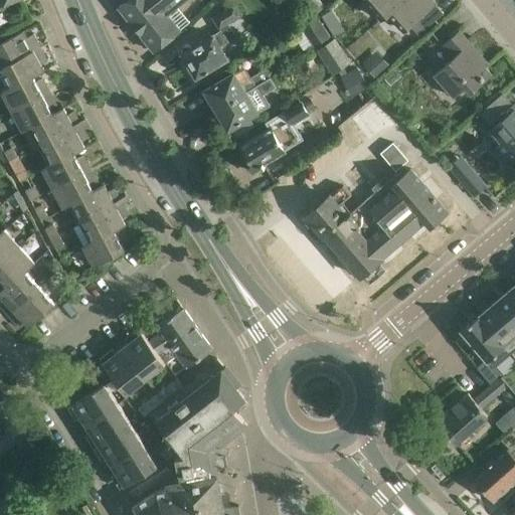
[(0,0),(0,11),(0,10),(0,9),(0,6),(14,0),(0,0)]
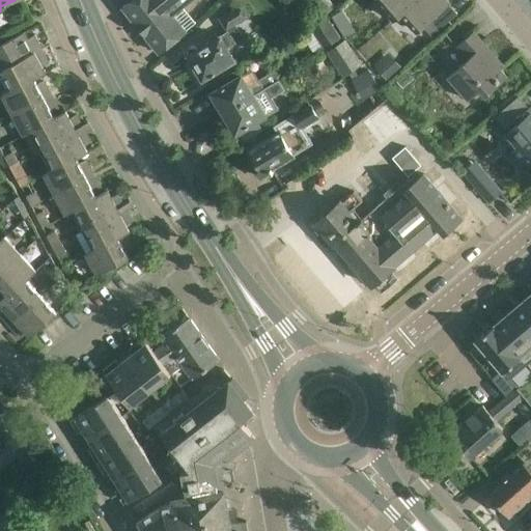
[(132,0),(122,7),(159,54),(186,32),(171,14),(187,0),(132,0)]
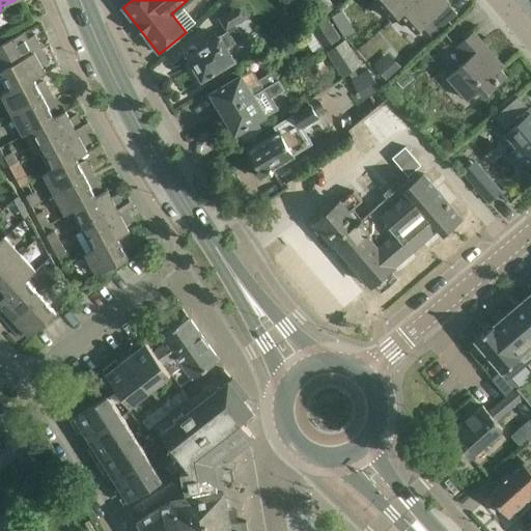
[(335,6),(329,0),(317,0),(315,2),(326,15),(335,6)]
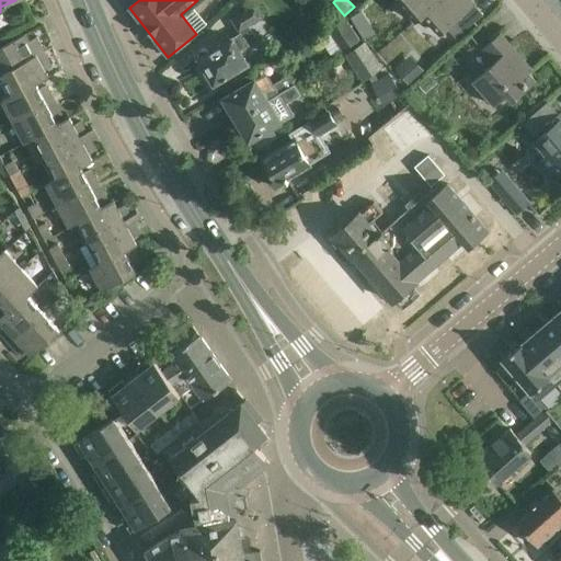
[(415,20),(437,0),(397,0),(398,0),(415,20)]
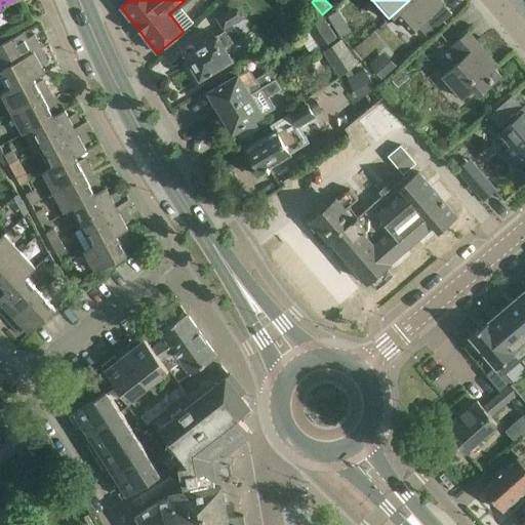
[(427,36),(452,13),(443,3),(444,3),(441,0),(409,0),(389,18),(389,19),(396,12),(412,31),(417,26),(427,36)]
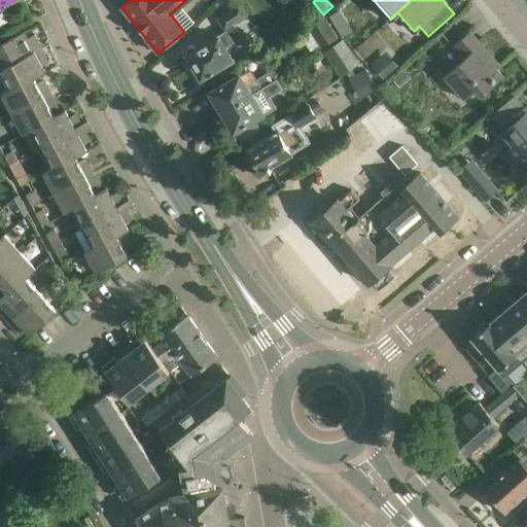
[(224,48),(241,38),(233,24),(246,15),(240,4),(218,18),(226,32),(197,49),(197,48),(195,46),(192,46),(190,46),(189,46),(188,47),(187,48),(186,49),(186,50),(186,51),(186,53),(186,54),(187,55),(194,65),(194,68),(197,74),(200,76),(202,78),(209,74),(210,75),(232,61),(224,48)]
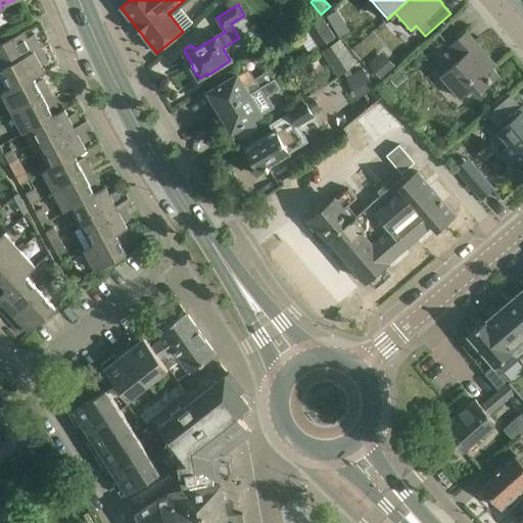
[(335,11),(326,17),(332,28),(341,21),(335,11)]
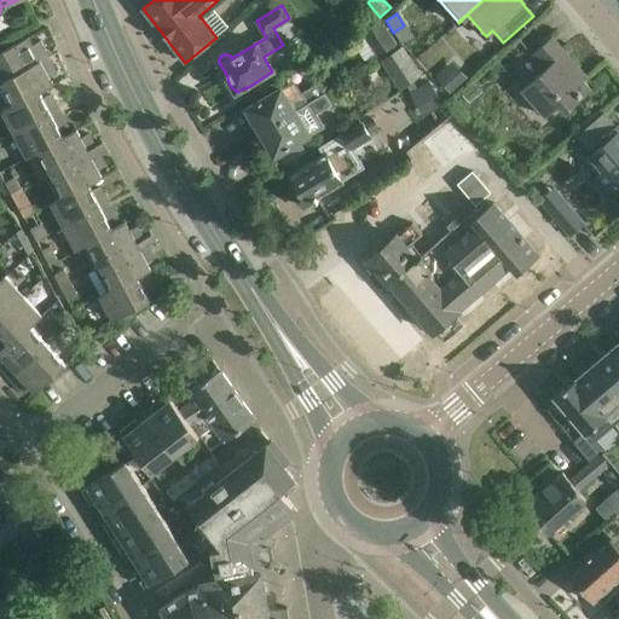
[(376,57),(383,52),(397,44),(383,23),(363,35),(368,42),(376,57)]
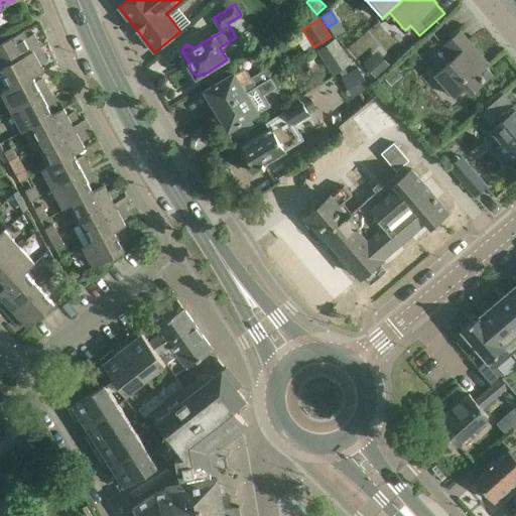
[(282,26),(275,30),(279,39),(287,35),(282,26)]
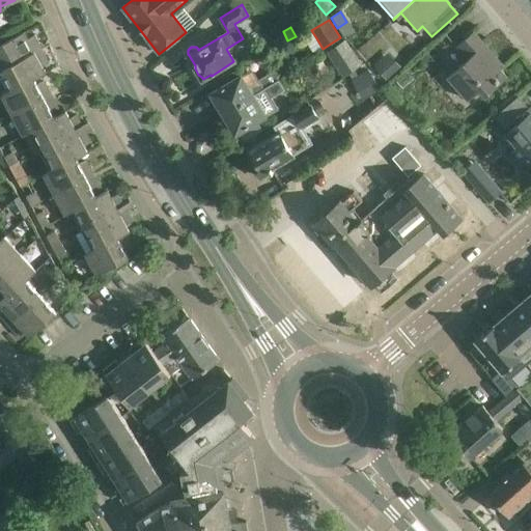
[(486,95),(507,77),(493,61),(497,58),(474,31),(455,47),(468,60),(448,77),(468,100),(481,89),(486,95)]
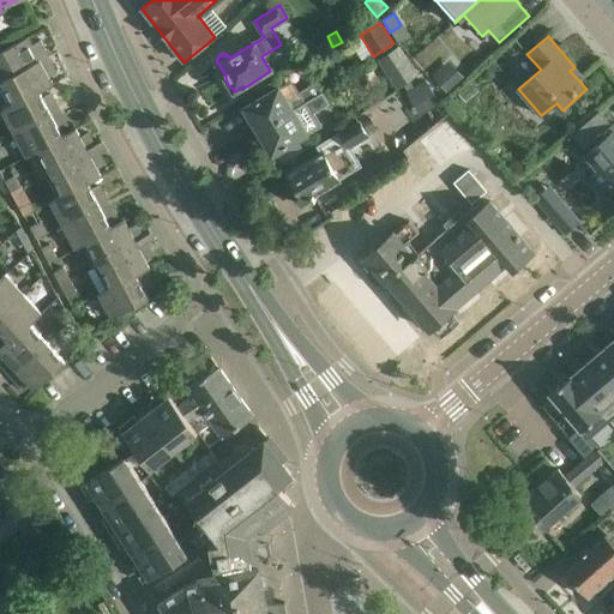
[(0,73),(4,80),(48,58),(40,42),(32,46),(28,37),(0,50),(0,73)]
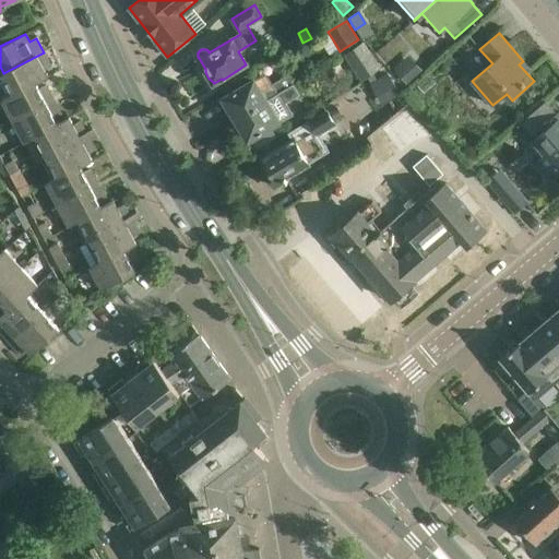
[(364,42),(343,55),(360,81),(381,68),(364,42)]
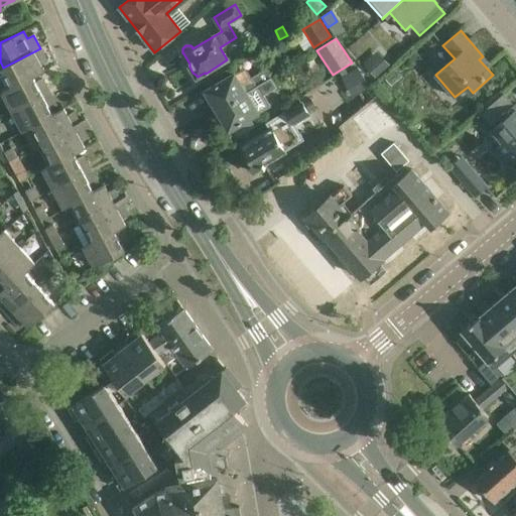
[(3,68),(0,69),(0,93),(2,92),(13,87),(33,77),(44,72),(40,65),(47,61),(40,48),(3,68)]
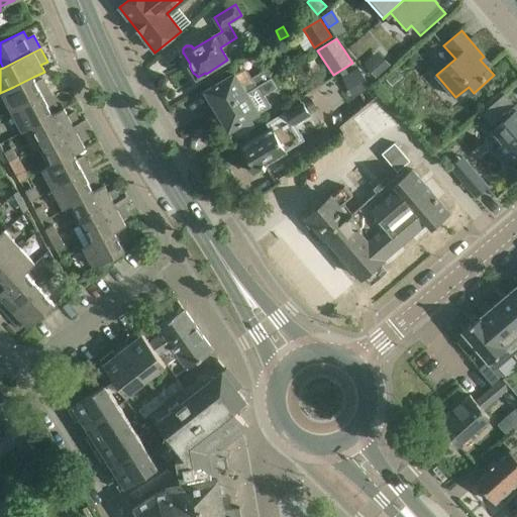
[(374,58),(366,66),(378,78),(386,71),(374,58)]
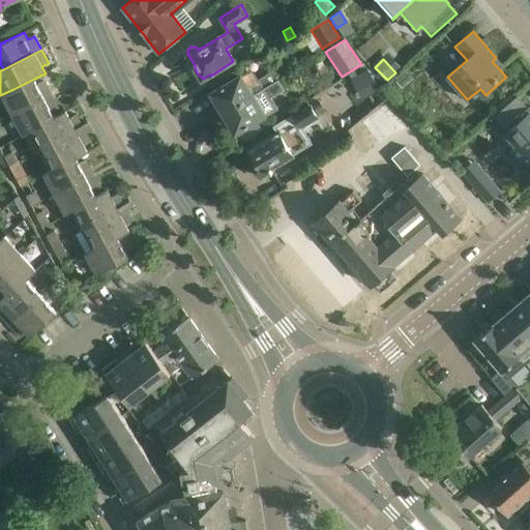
[(223,113),(277,80),(272,71),(259,80),(252,69),(241,77),(240,77),(211,93),(212,95),(212,98),(215,104),(218,105),(223,113)]
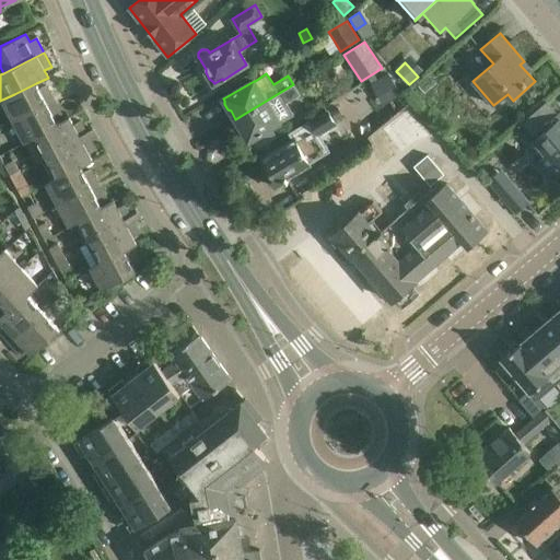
[(375,93),(380,90),(388,102),(401,93),(388,73),(370,85),(375,93)]
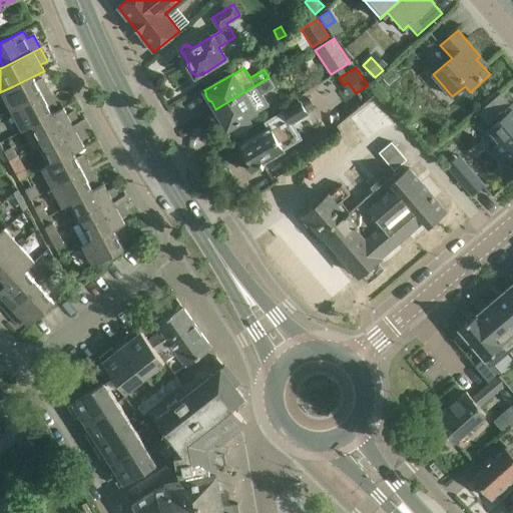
[(12,111),(49,91),(42,78),(36,82),(33,76),(13,86),(2,91),(12,111)]
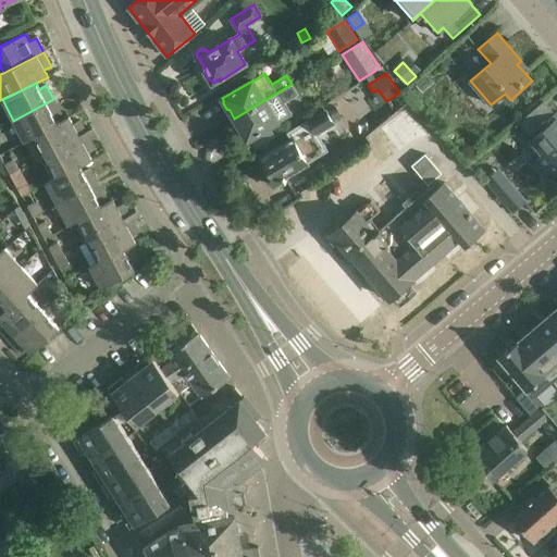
[(292,84),(234,119),(240,128),(239,131),(244,137),(246,138),(247,140),(251,138),(258,149),(275,138),(270,127),(277,122),(292,114),(285,104),(284,102),(298,94),(292,84)]
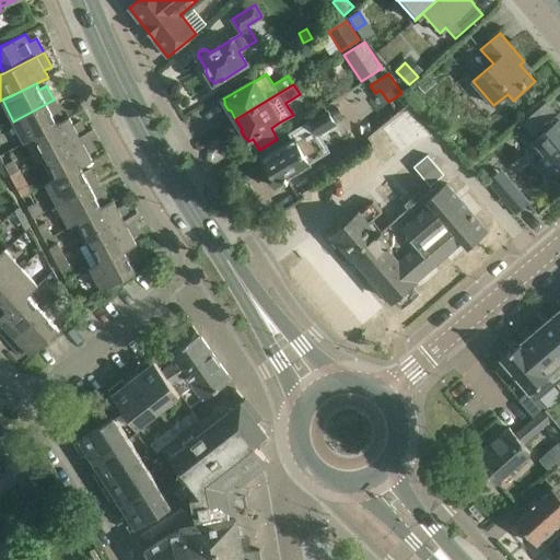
[(58,125),(58,124),(55,118),(61,114),(54,100),(13,121),(25,142),(37,136),(36,136),(58,125)]
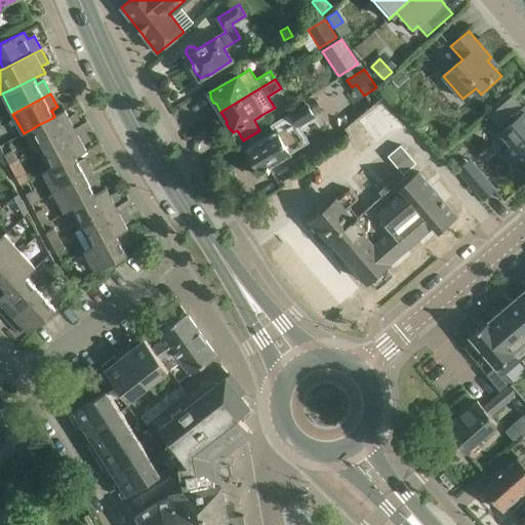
[(315,102),(309,106),(314,114),(320,110),(315,102)]
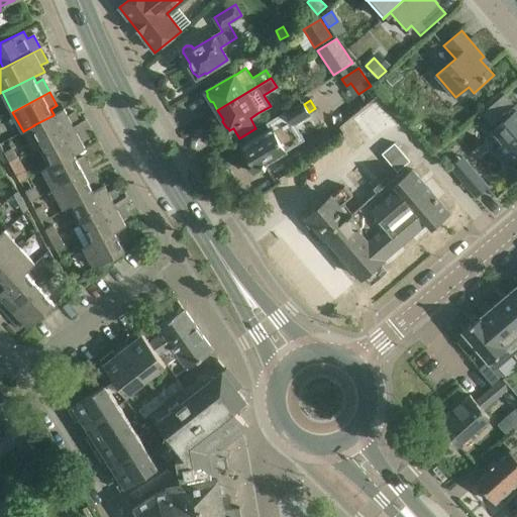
[(274,128),(242,147),(249,159),(246,161),(253,173),(264,167),(265,169),(267,168),(265,165),(286,150),(304,139),(295,124),(310,114),(309,112),(304,104),(303,102),(270,122),(274,128)]
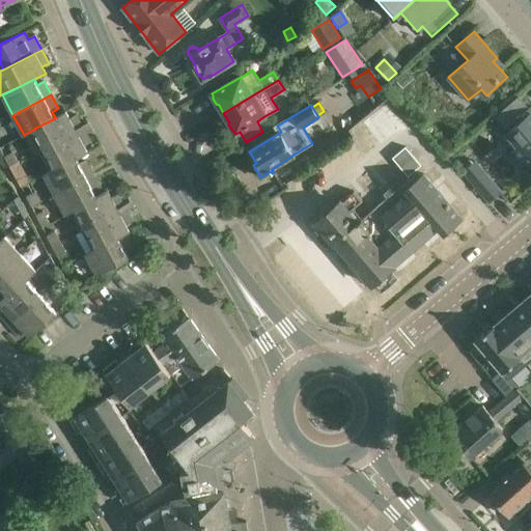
[(526,172),(526,171),(530,166),(530,106),(515,119),(512,121),(515,126),(502,138),(513,150),(509,154),(526,172)]
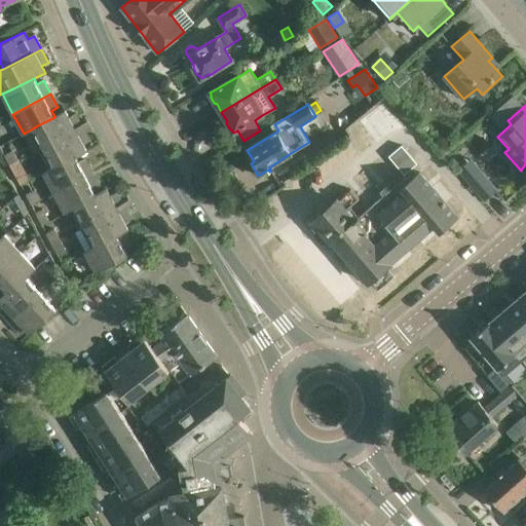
[(89,124),(87,121),(81,124),(76,114),(69,117),(66,111),(54,116),(54,117),(34,127),(35,127),(45,147),(89,124)]
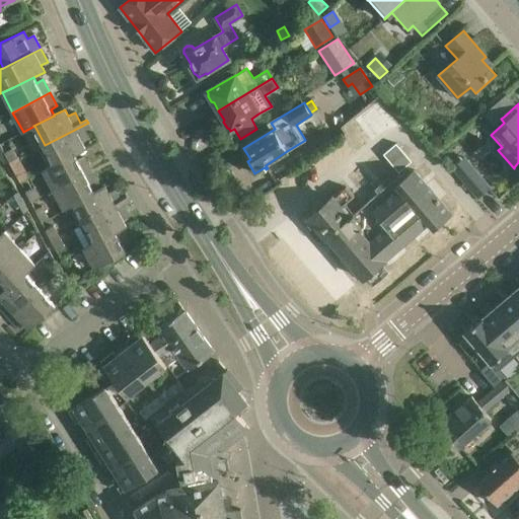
[(83,128),(89,125),(88,123),(45,145),(54,163),(54,164),(74,154),(74,155),(85,149),(82,142),(88,139),(83,128)]
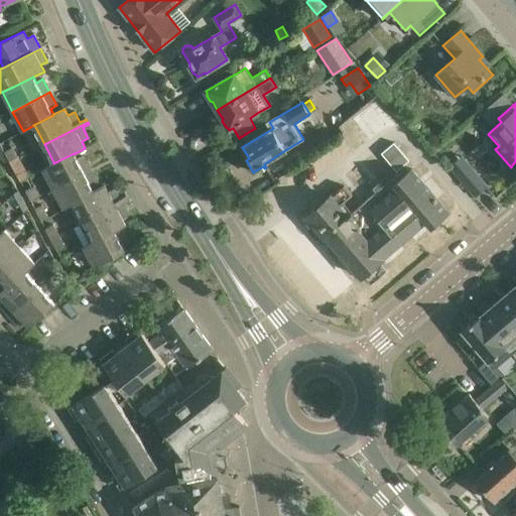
[(0,143),(0,158),(4,163),(9,160),(5,152),(0,143)]
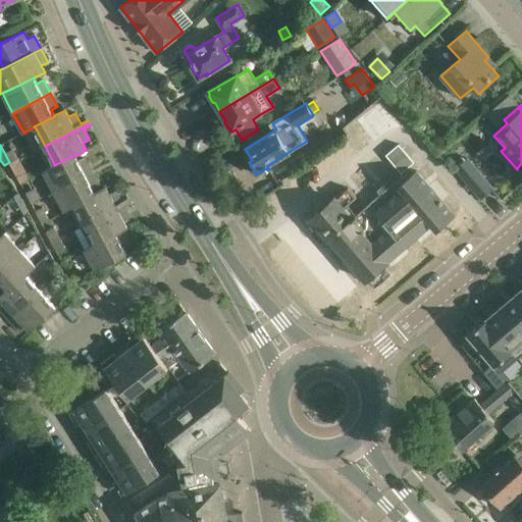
[(399,145),(385,155),(402,173),(414,162),(399,145)]
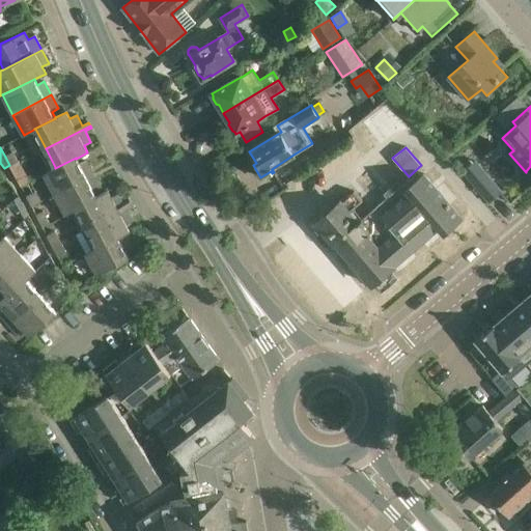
[(14,151),(5,157),(9,165),(10,167),(19,163),(14,151)]
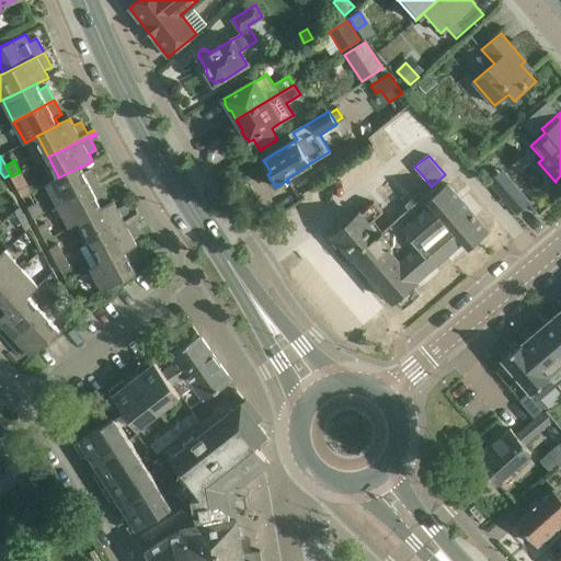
[(83,173),(80,168),(80,167),(58,178),(58,176),(46,183),(58,206),(99,184),(91,170),(83,173)]
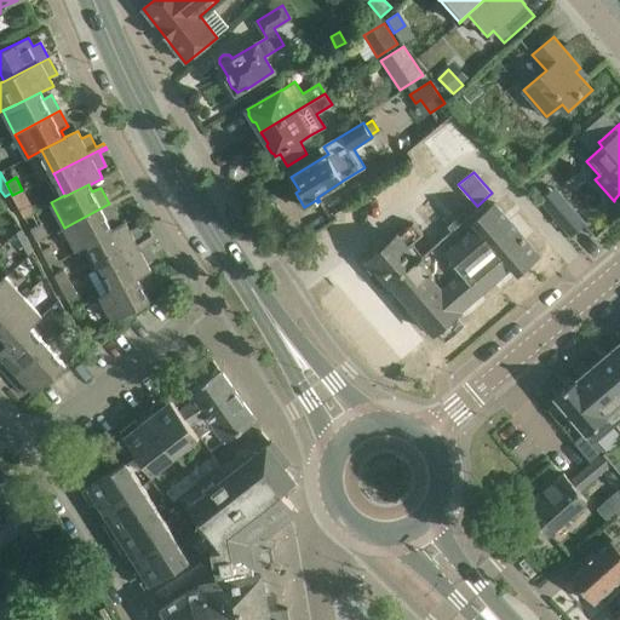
[(555,188),(540,201),(572,237),(586,224),(555,188)]
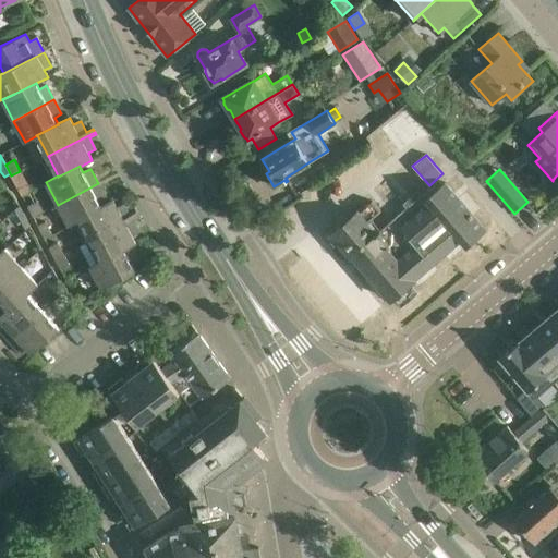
[(20,171),(11,176),(22,195),(31,191),(20,171)]
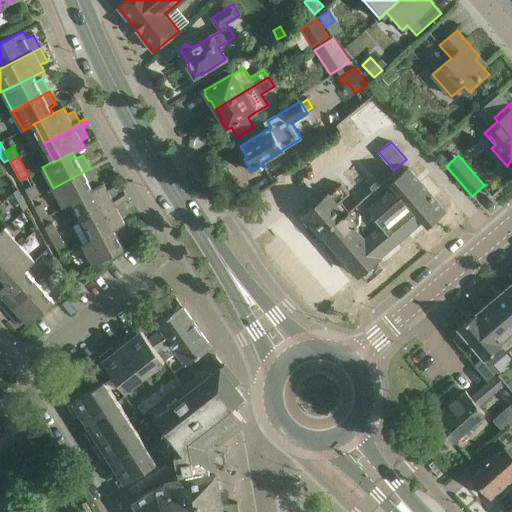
[(74,200),(93,190),(90,184),(97,181),(90,168),(53,188),(63,207),(74,201),(74,200)]
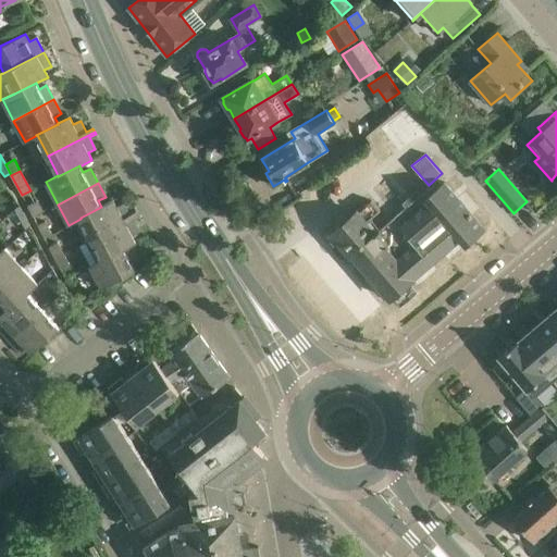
[(347,221),(332,234),(351,256),(353,255),(391,299),(393,298),(400,306),(400,307),(401,307),(405,304),(408,301),(411,298),(415,295),(418,292),(417,291),(417,289),(410,282),(412,281),(411,280),(412,280),(459,239),(460,238),(467,245),(484,230),(445,183),(426,198),(423,195),(390,222),(375,234),(367,223),(380,212),(371,201),(369,201),(347,221)]
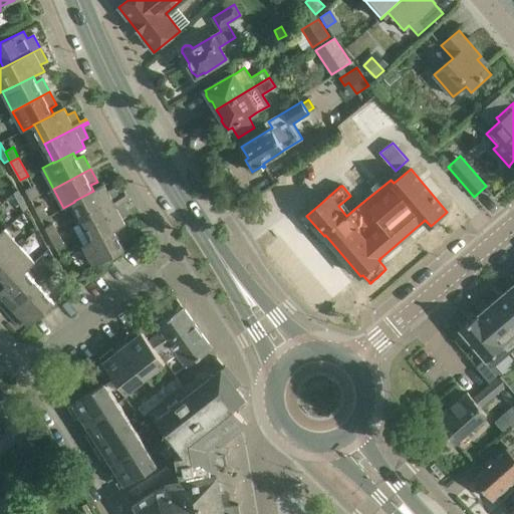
[(25,190),(31,201),(41,195),(36,185),(25,190)]
